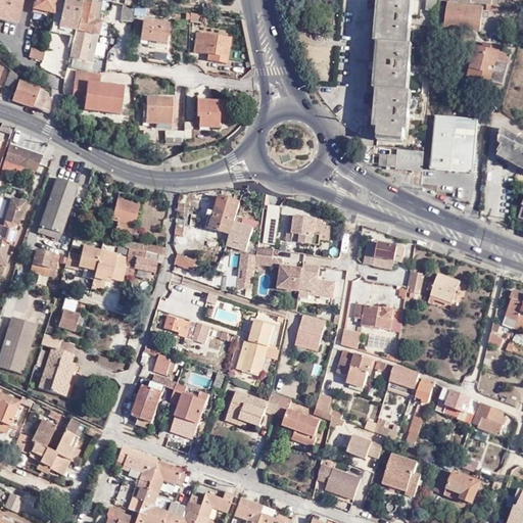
[(0,0),(0,16),(6,18),(5,24),(15,26),(22,0),(0,0)]
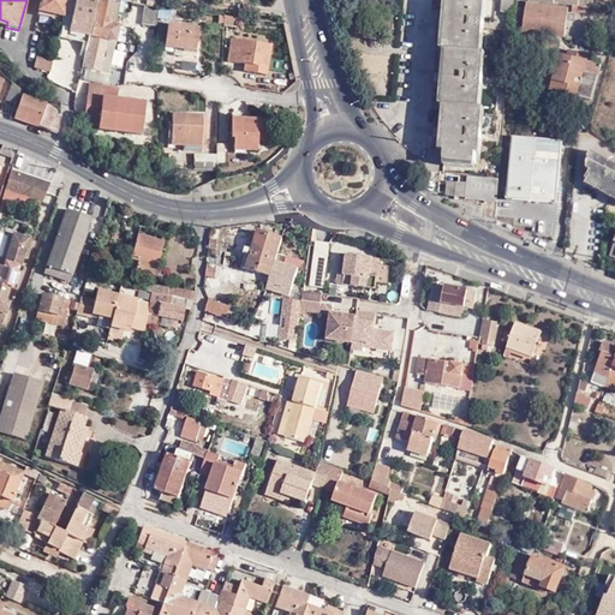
[(61,18),(65,0),(41,0),(39,12),(57,17),(61,18)]
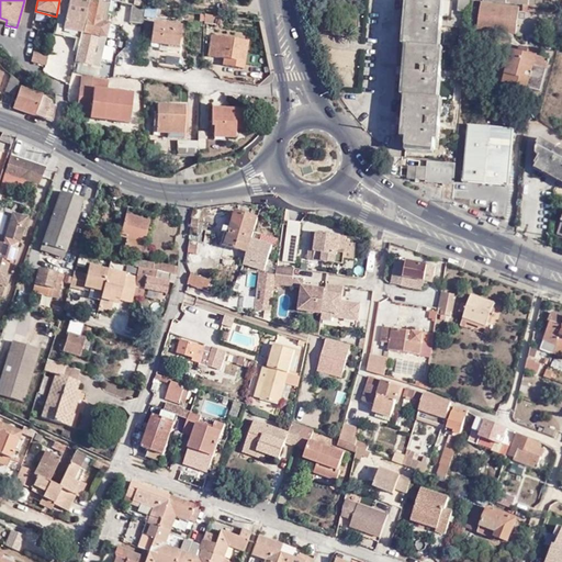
[(59,0),(56,17),(54,29),(81,35),(81,34),(88,0),(87,0),(59,0)]
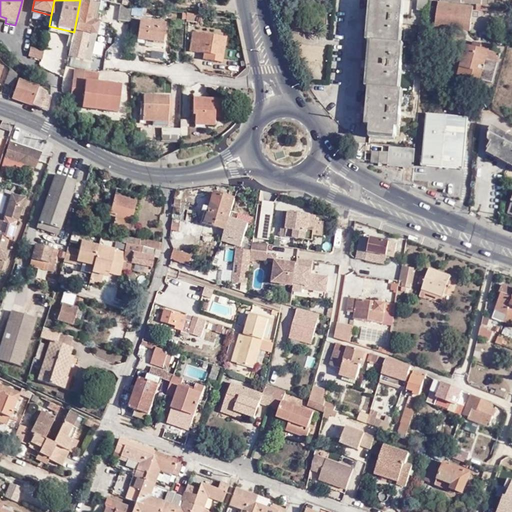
[(88,33),(89,34),(94,35),(95,35),(97,27),(91,25),(92,21),(95,5),(96,0),(93,0),(80,0),(74,31),(88,33)]
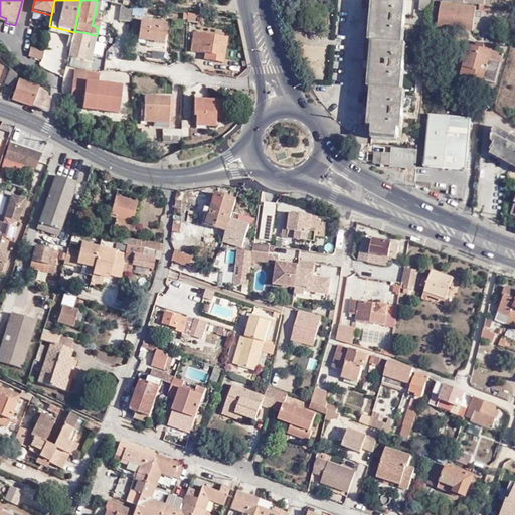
[(399,28),(400,20),(401,0),(411,1),(410,0),(374,0),(373,18),(371,44),(373,44),(372,63),(370,90),(373,91),(371,111),(370,134),(397,137),(398,118),(399,111),(401,92),(397,92),(399,72),(399,66),(401,47),(398,46),(399,28)]
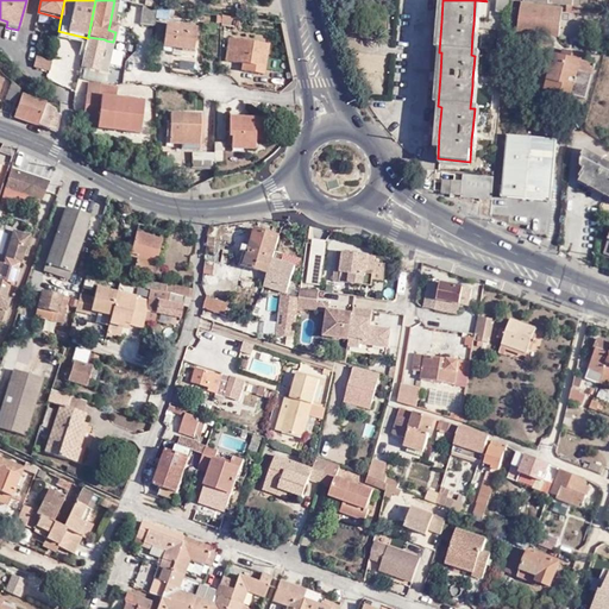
[(508,2),(515,2),(514,0),(495,0),(495,16),(507,17),(508,2)]
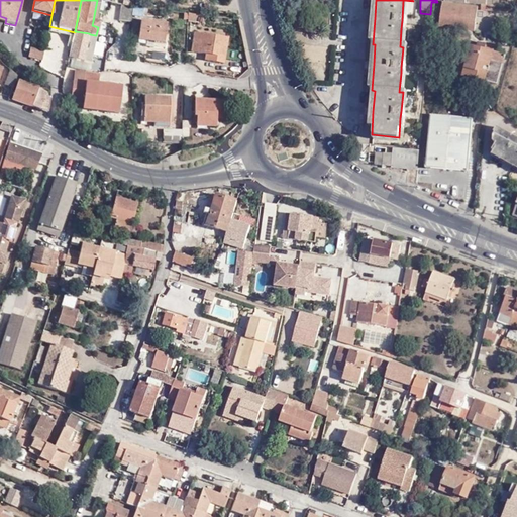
[(474,25),(476,25),(476,24),(478,8),(453,5),(442,4),(439,27),(445,28),(462,30),(463,24),(474,25)]
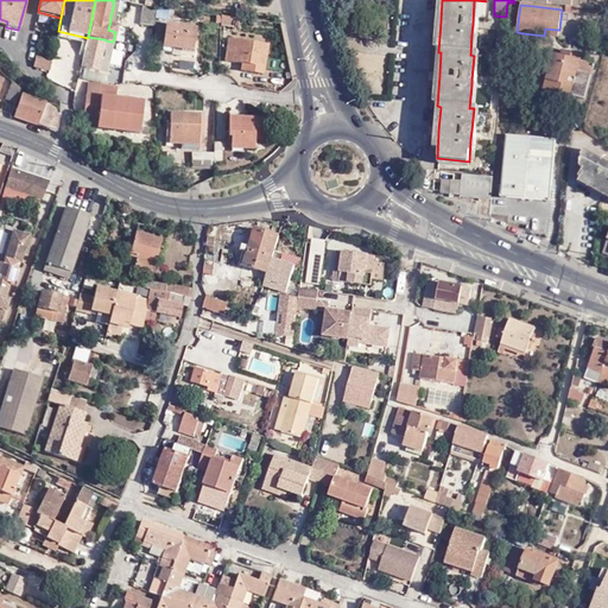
[(141,16),(156,17),(157,10),(143,7),(141,16)]
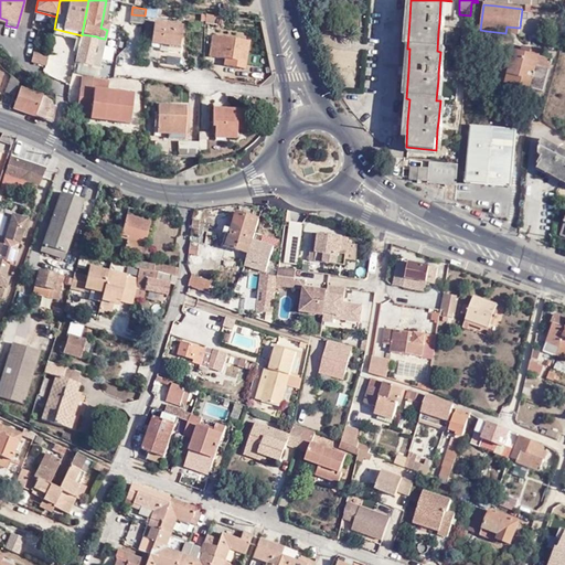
[(144,24),(145,16),(131,14),(130,23),(144,24)]
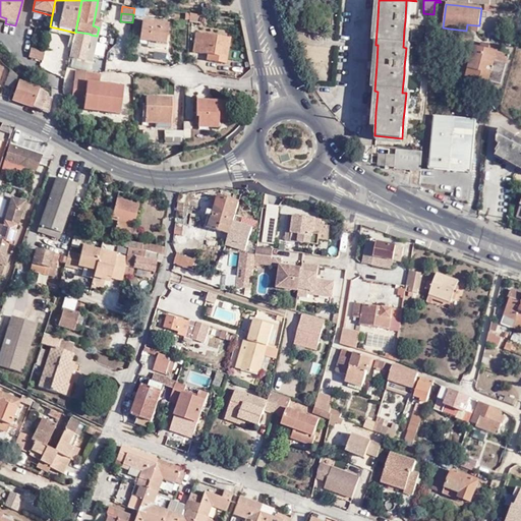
[(50,26),(52,15),(48,14),(39,52),(44,53),(49,33),(50,26)]
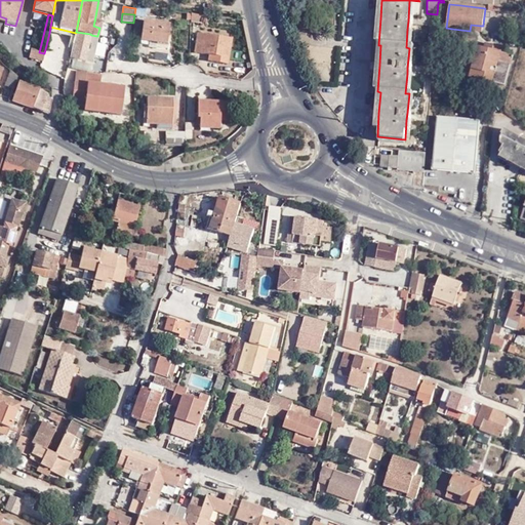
[(193,14),(192,23),(202,24),(203,16),(193,14)]
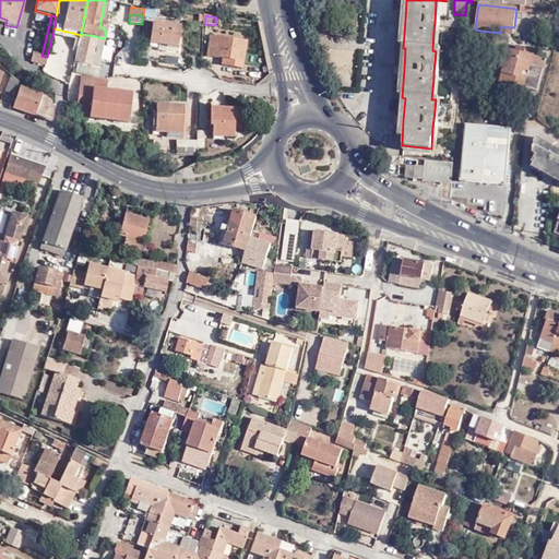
[(181,28),(154,23),(151,44),(161,46),(161,50),(179,54),(180,46),(178,45),(181,28)]
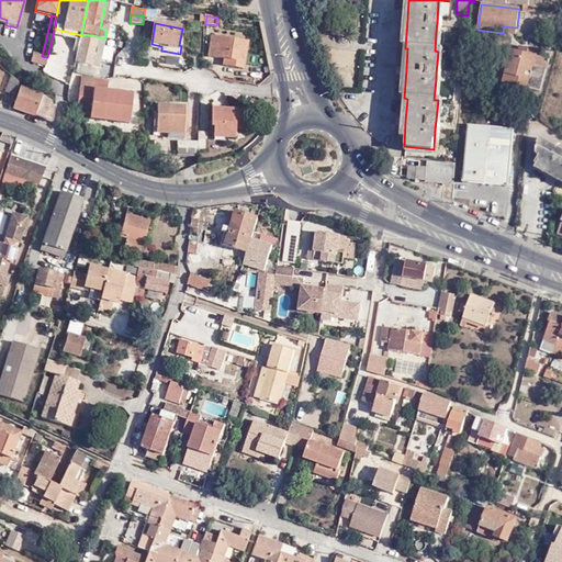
[(54,29),(53,35),(79,42),(81,35),(54,29)]
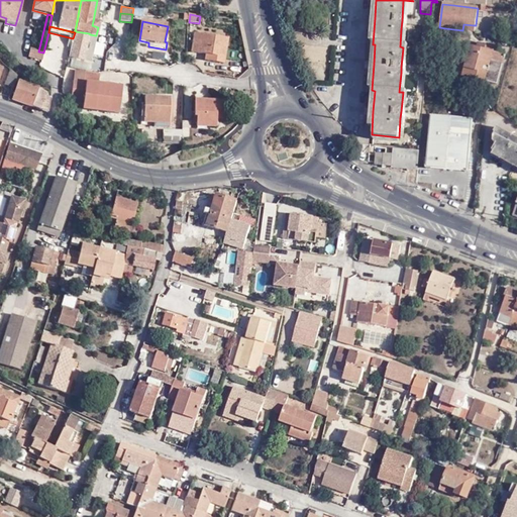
[(91,64),(93,53),(91,52),(86,50),(87,47),(90,34),(89,33),(75,31),(75,32),(73,38),(66,68),(71,69),(73,59),(91,64)]
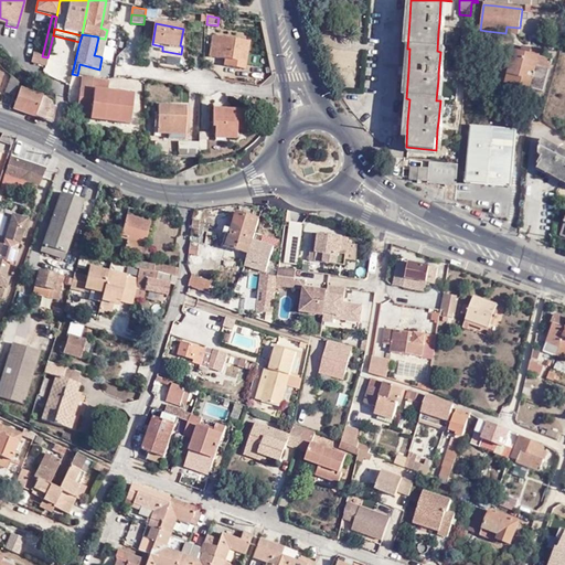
[(102,57),(106,39),(105,39),(104,39),(98,38),(95,52),(94,55),(99,56),(102,57)]
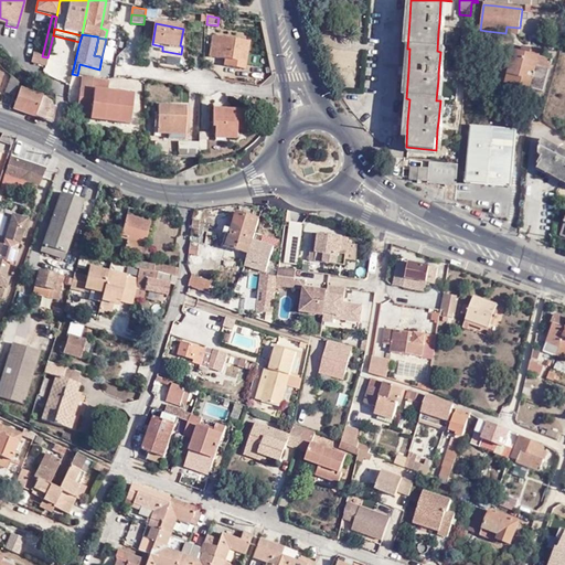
[(248,43),(213,38),(210,59),(227,61),(226,67),(244,71),(248,43)]
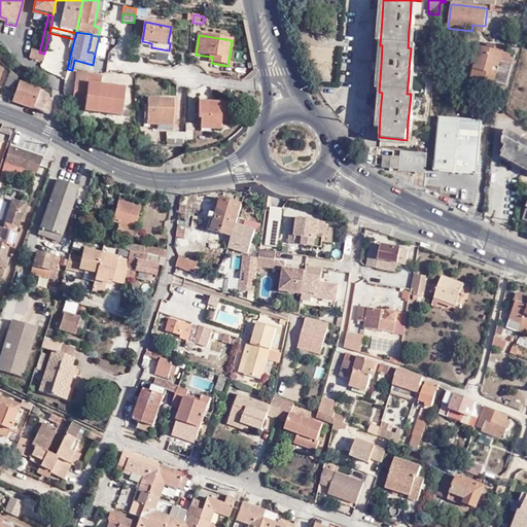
[(470,77),(493,83),(501,54),(503,54),(504,48),(493,45),(491,50),(480,47),(479,46),(470,44),(465,58),(476,61),(470,77)]
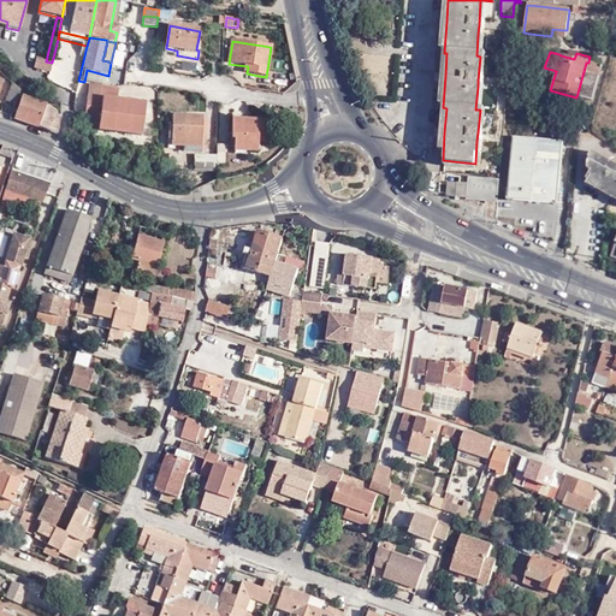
[(49,72),(52,63),(46,61),(36,59),(34,67),(49,72)]
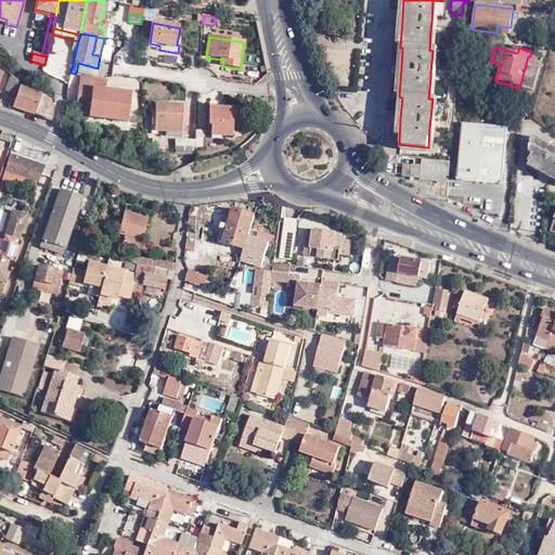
[(528,56),(519,88),(533,92),(542,60),(530,56),(528,56)]
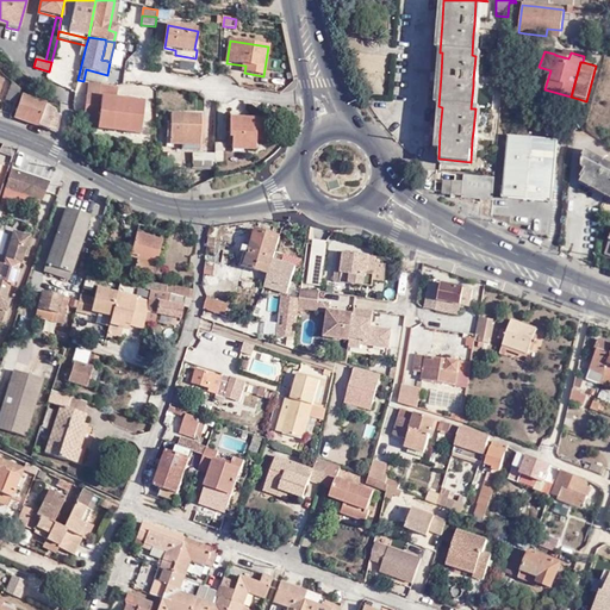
[(4,101),(13,104),(19,91),(10,82),(4,101)]
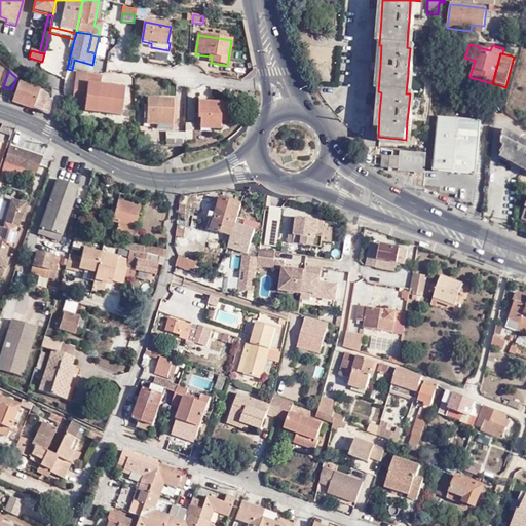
[(74,75),(73,84),(82,85),(84,76),(74,75)]
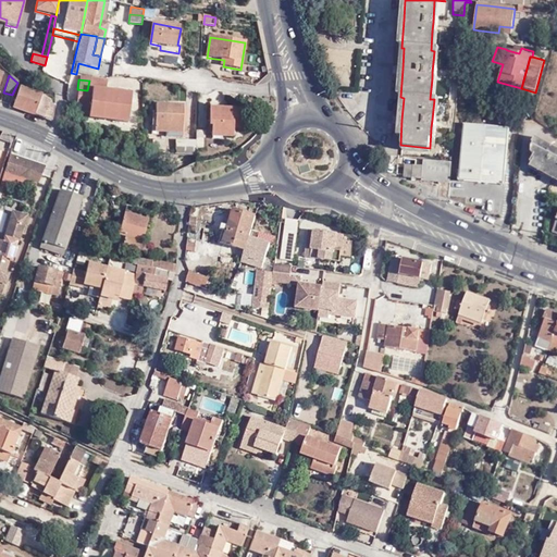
[(89,81),(87,90),(77,89),(75,109),(88,111),(87,121),(126,126),(130,96),(104,93),(106,83),(89,81)]
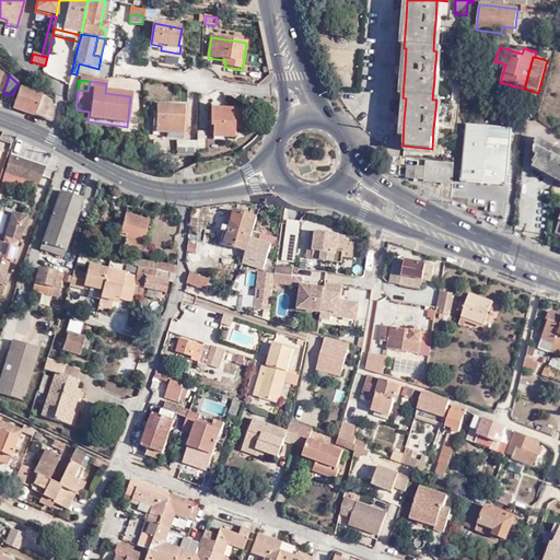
[(12,108),(50,124),(55,108),(39,96),(20,89),(12,108)]
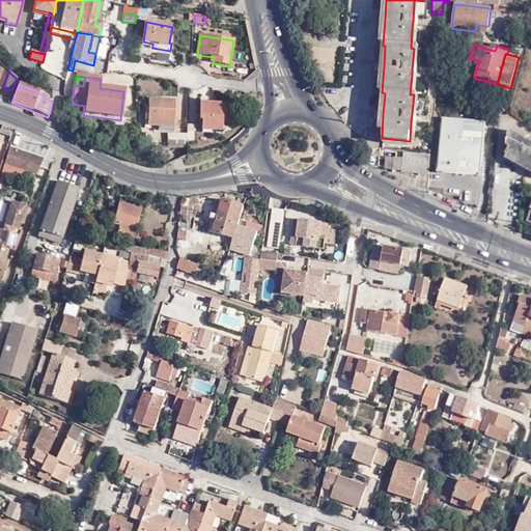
[(174,102),(148,101),(147,127),(172,128),(173,122),(174,102)]
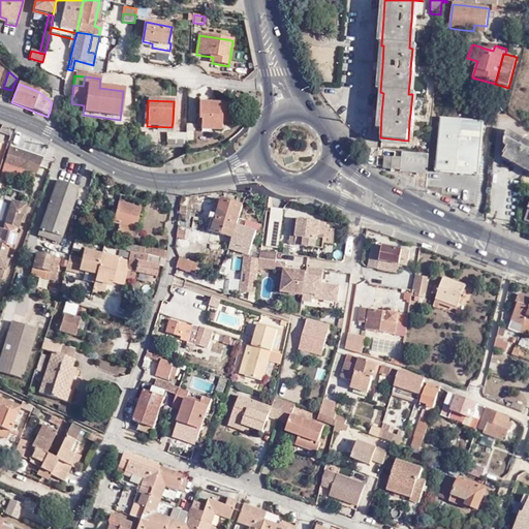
[(229,104),(198,103),(198,120),(200,120),(200,130),(220,130),(220,123),(227,123),(227,115),(229,115),(229,104)]
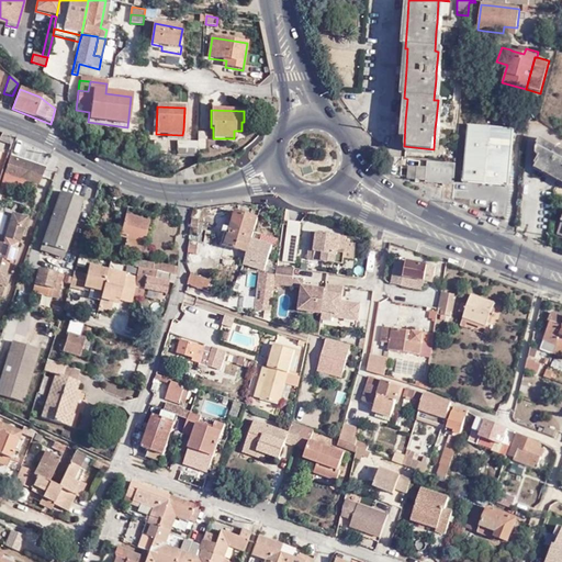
[(462,182),(507,187),(513,131),(468,126),(462,182)]
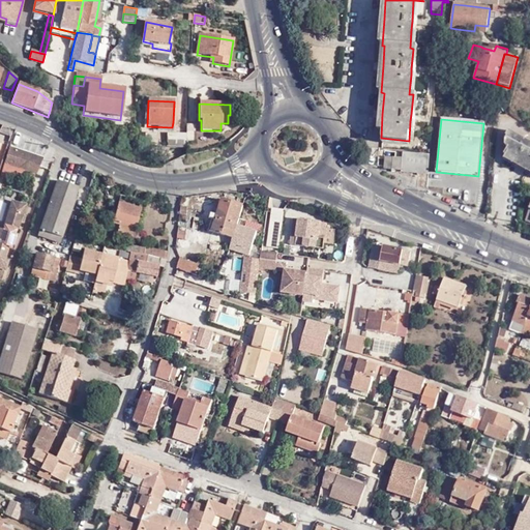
[(185,139),(185,141),(194,141),(194,125),(186,125),(185,136),(185,139)]
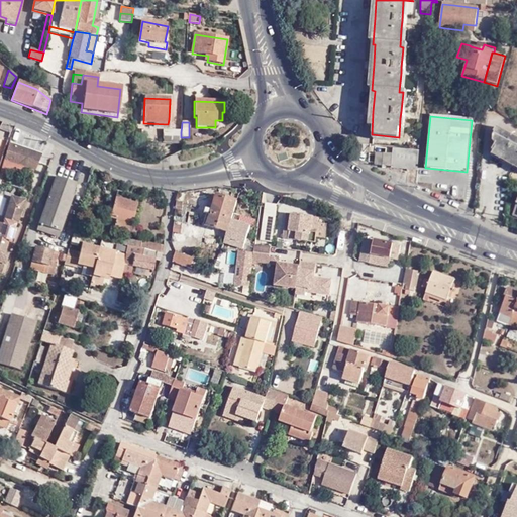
[(493,163),(516,175),(516,138),(496,128),(493,134),(493,142),(495,143),(493,163)]
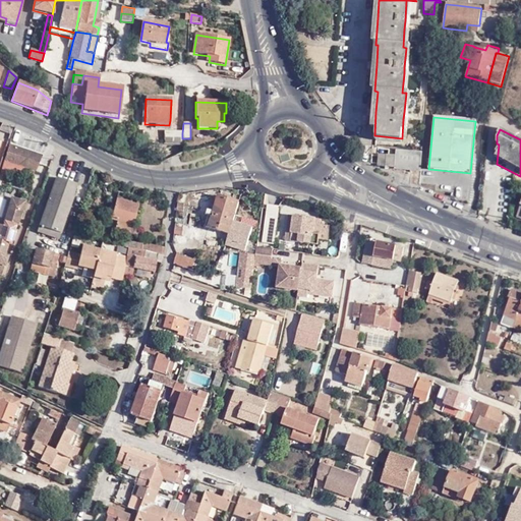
[(172,133),(164,133),(164,146),(172,146),(172,133)]
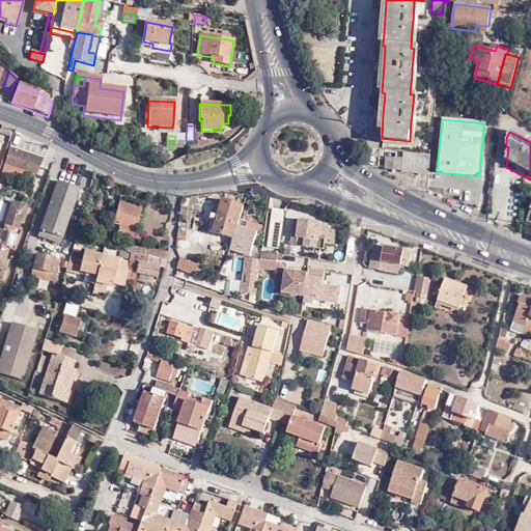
[(186,149),(186,141),(186,139),(186,136),(175,136),(175,149),(186,149)]
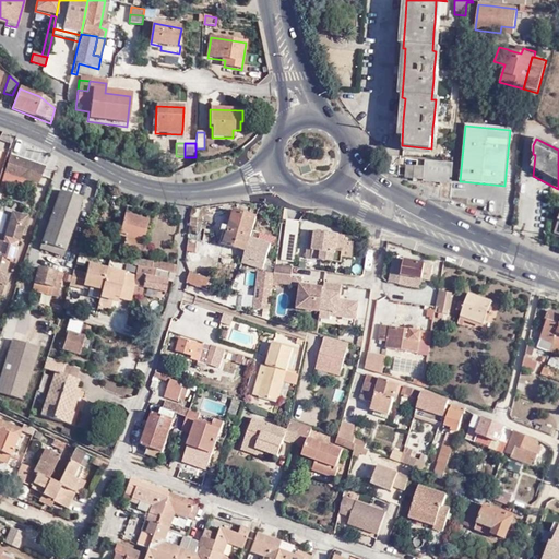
[(44,167),(9,156),(3,173),(38,185),(44,167)]
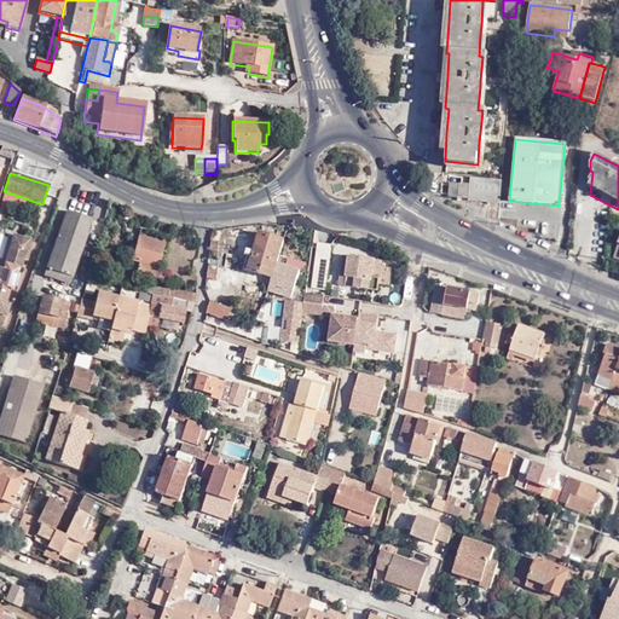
[(497,203),(499,183),(470,180),(470,186),(450,185),(450,189),(449,198),(469,200),(469,202),(479,202),(497,203)]
